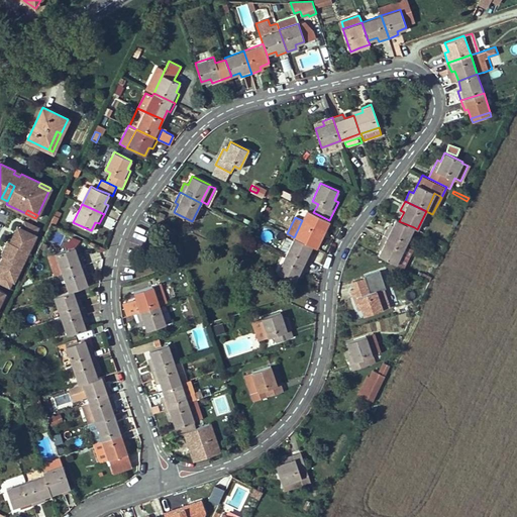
[(303,219),(302,220),(294,237),(312,245),(316,237),(320,238),(324,229),(303,219)]
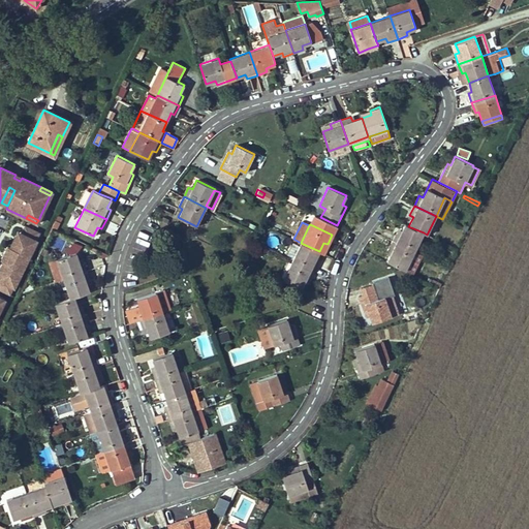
[(392,241),(414,251),(424,232),(408,226),(405,224),(401,232),(397,230),(392,241)]
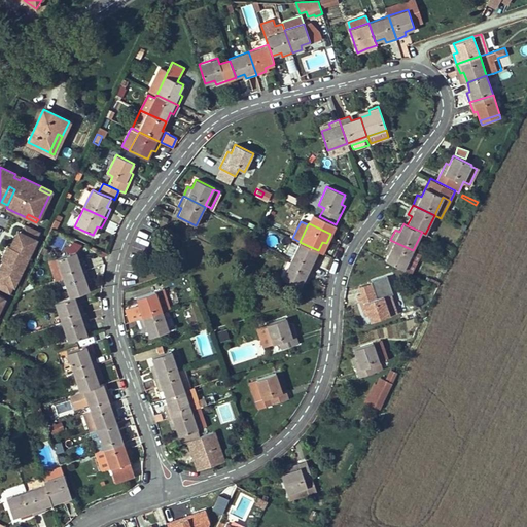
[(0,287),(9,292),(12,285),(13,286),(22,269),(21,269),(27,255),(28,256),(36,239),(35,239),(39,232),(25,225),(22,232),(21,232),(16,240),(13,239),(9,246),(7,245),(0,259),(2,260),(0,266),(0,269),(2,270),(0,273),(0,287)]
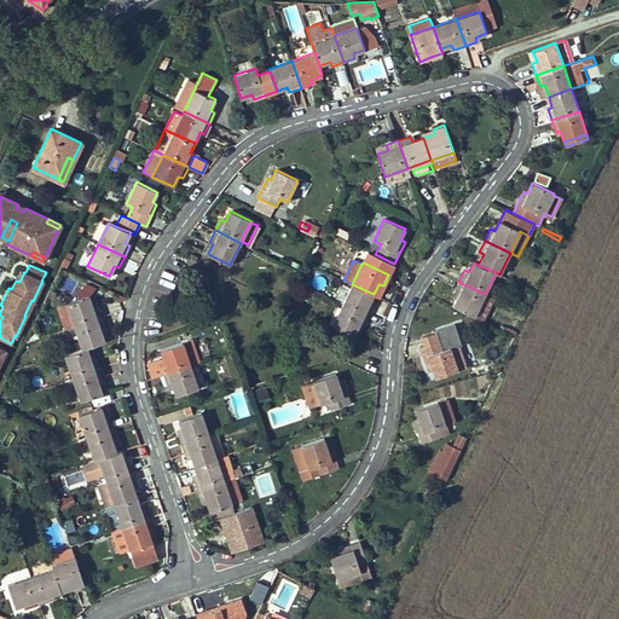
[(485,294),(458,282),(453,294),(458,295),(453,306),(474,316),(485,294)]
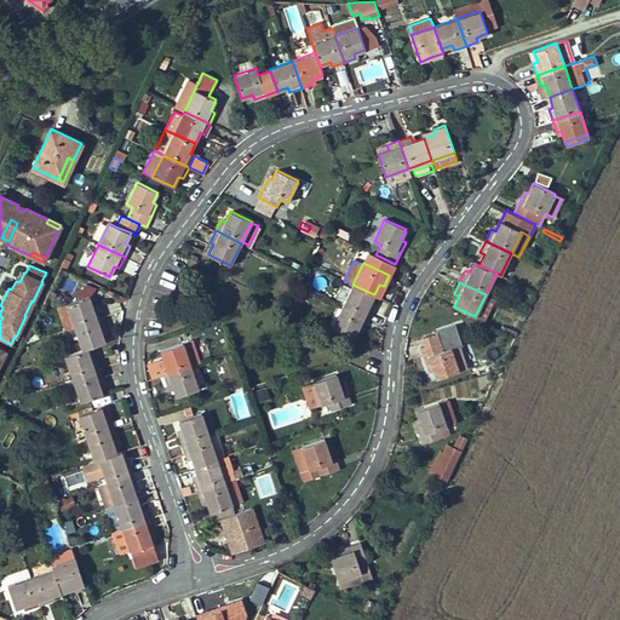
[(374,294),(352,285),(351,288),(343,285),(336,299),(344,303),(342,306),(367,320),(373,308),(369,305),(374,294)]
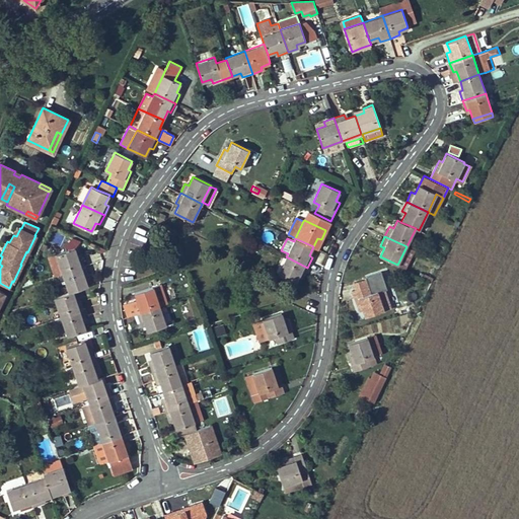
[(414,250),(406,246),(397,265),(404,268),(414,250)]
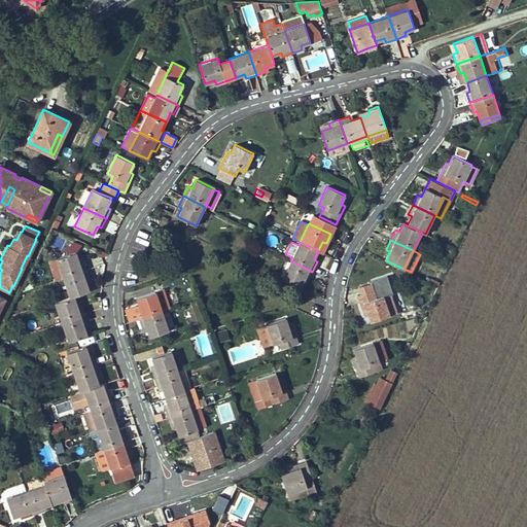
[(75,251),(57,258),(63,278),(86,270),(82,259),(78,260),(75,251)]
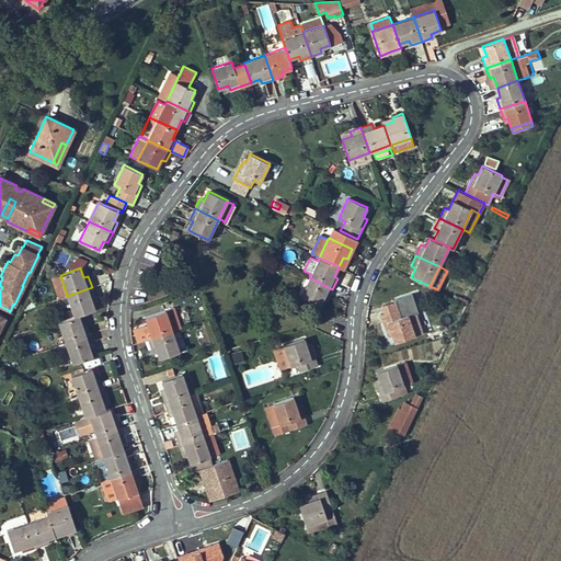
[(67,296),(60,275),(54,277),(61,298),(67,296)]
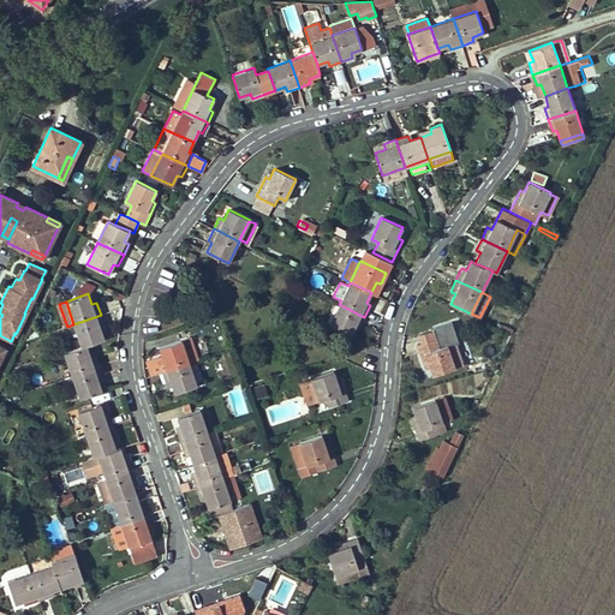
[(364,317),(339,304),(329,326),(350,335),(356,326),(359,327),(364,317)]
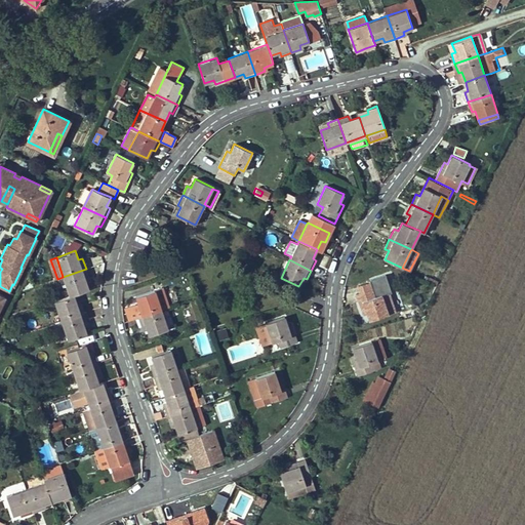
[(86,269),(63,277),(70,296),(74,294),(89,289),(85,280),(89,279),(86,269)]
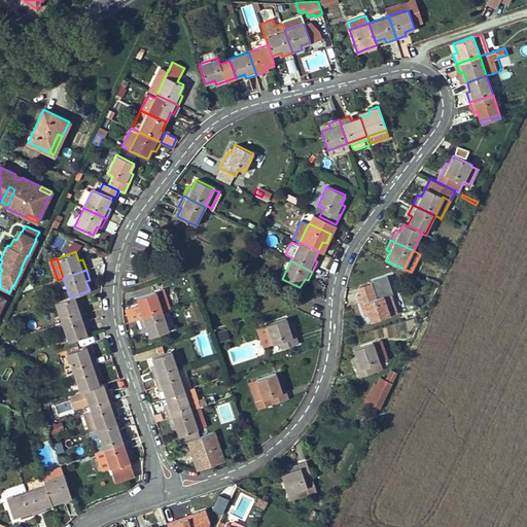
[(21,292),(33,288),(31,282),(26,280),(21,292)]
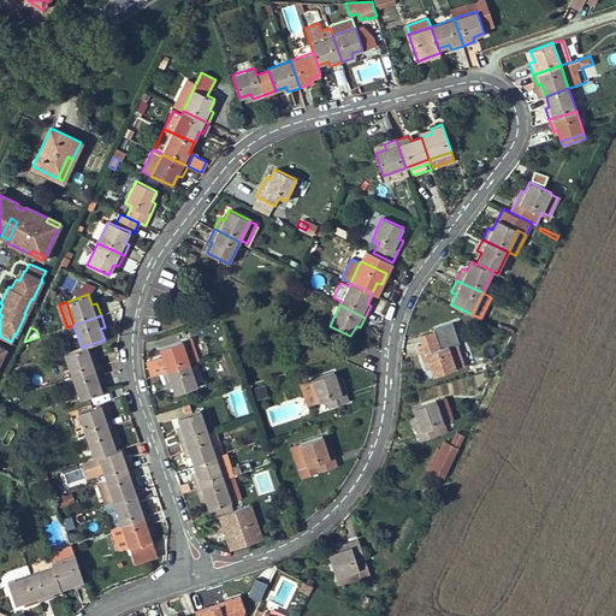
[(197,361),(190,339),(182,342),(190,363),(197,361)]
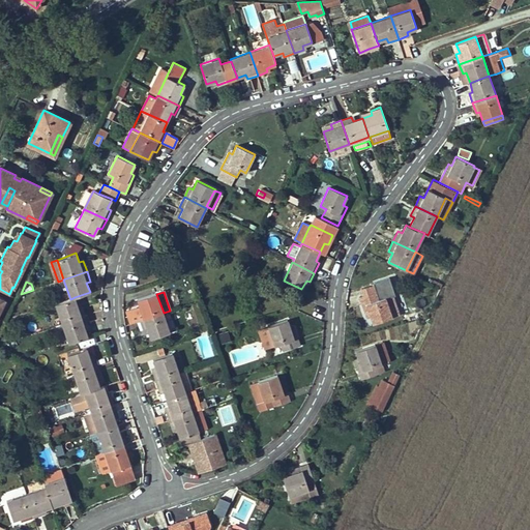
[(391,316),(399,314),(392,296),(386,298),(385,297),(379,299),(377,292),(359,297),(365,315),(369,314),(373,323),(391,317),(391,316)]
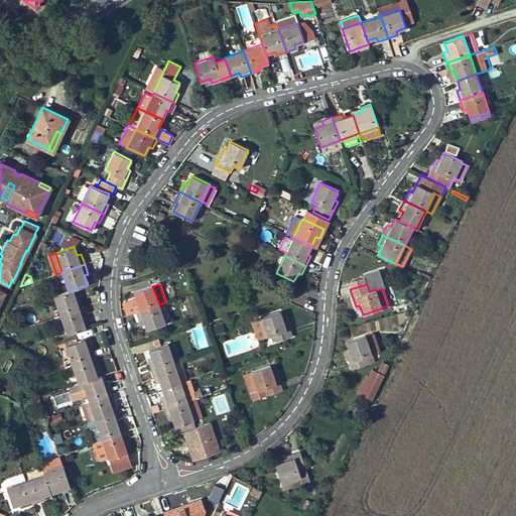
[(136,312),(159,304),(152,286),(152,285),(133,291),(136,298),(137,300),(133,301),(136,312)]
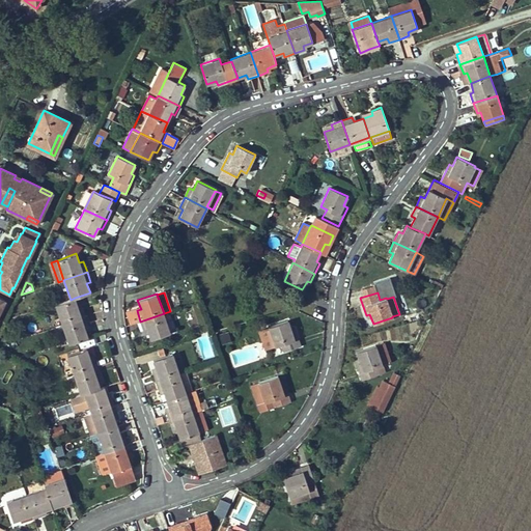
[(82,306),(78,308),(75,298),(71,300),(56,304),(62,325),(86,316),(82,306)]
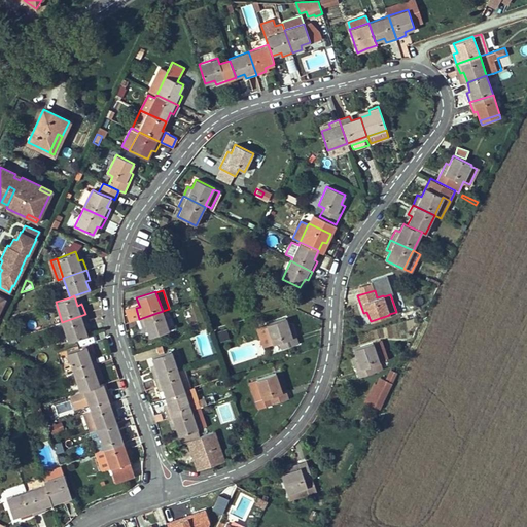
[(139,319),(136,308),(135,306),(126,310),(130,322),(139,319)]
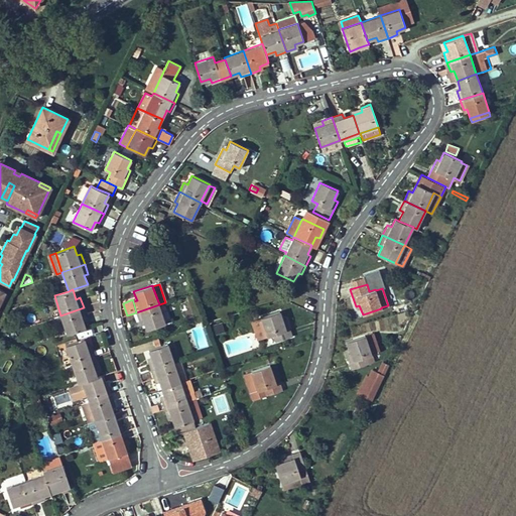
[(146,330),(165,324),(159,304),(136,312),(139,321),(143,320),(146,330)]
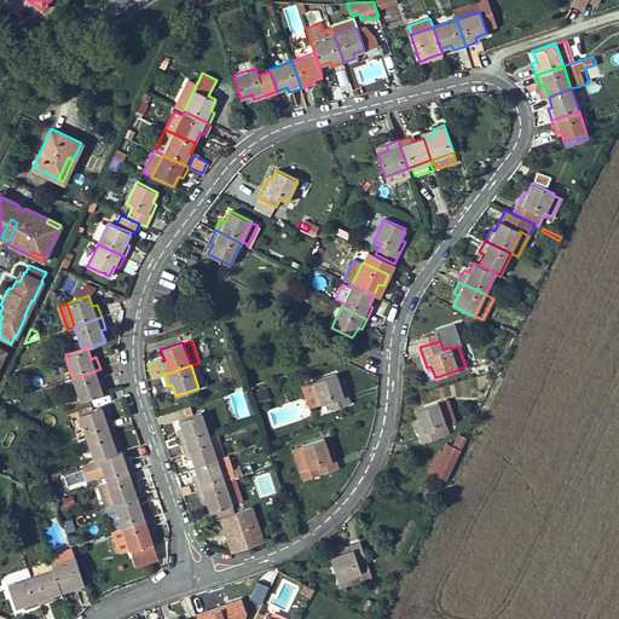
[(99,382),(104,380),(100,369),(73,379),(80,400),(103,393),(99,382)]
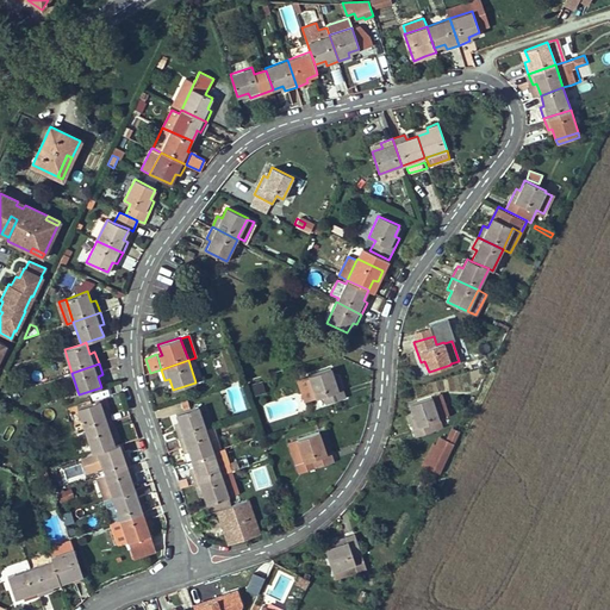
[(309,375),(316,397),(323,396),(325,404),(346,397),(338,377),(335,379),(331,368),(309,375)]
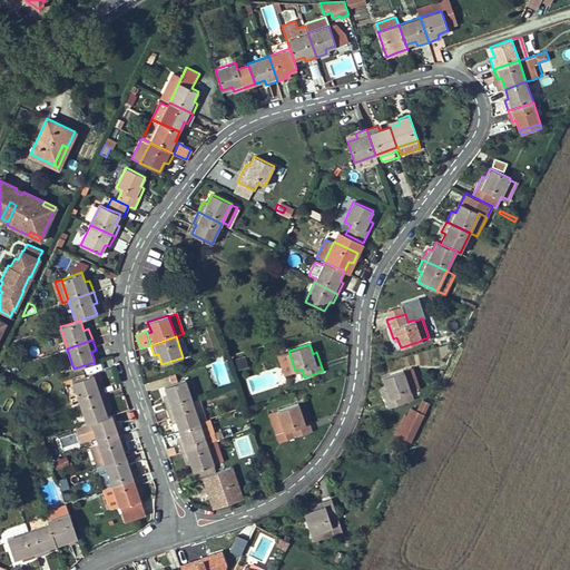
[(295,371),(288,351),(277,354),(284,375),(295,371)]
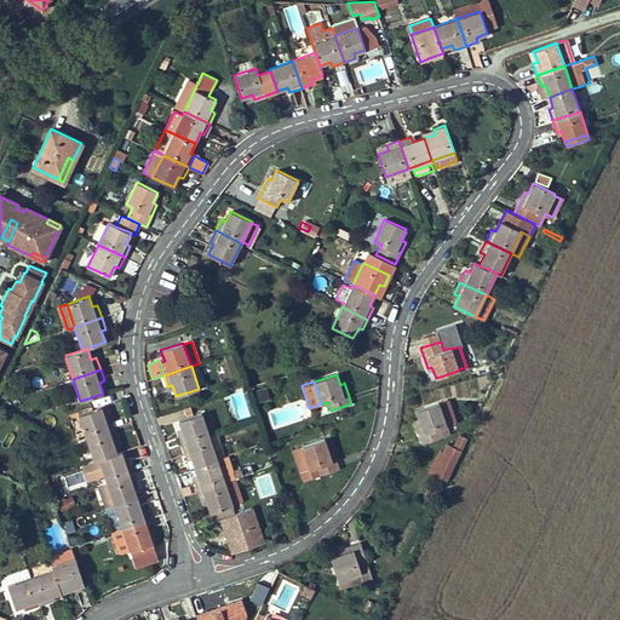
[(256,390),(258,401),(269,399),(267,388),(256,390)]
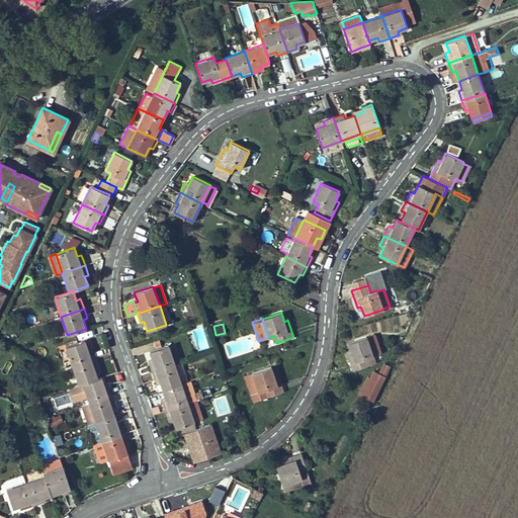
[(402,343),(406,335),(401,333),(398,341),(402,343)]
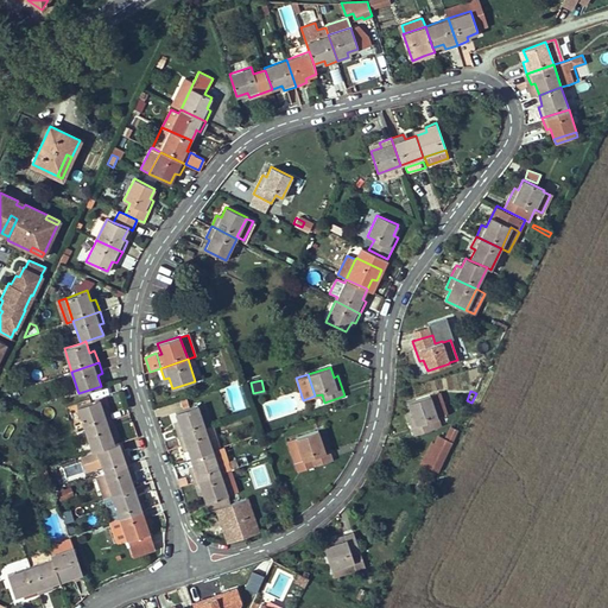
[(437,417),(438,417),(447,415),(439,392),(430,396),(437,417)]
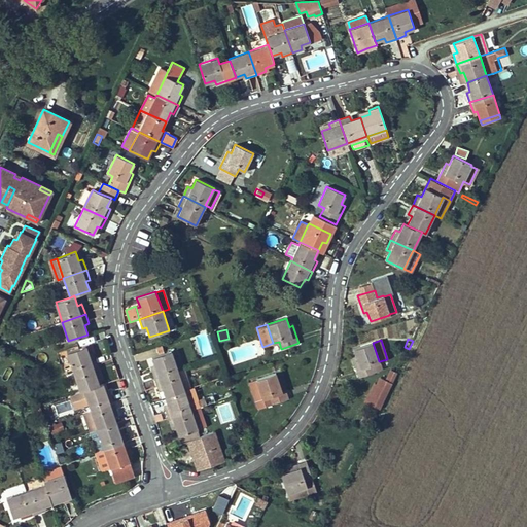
[(382,369),(380,361),(379,361),(373,343),(353,349),(356,358),(353,359),(358,377),(382,369)]
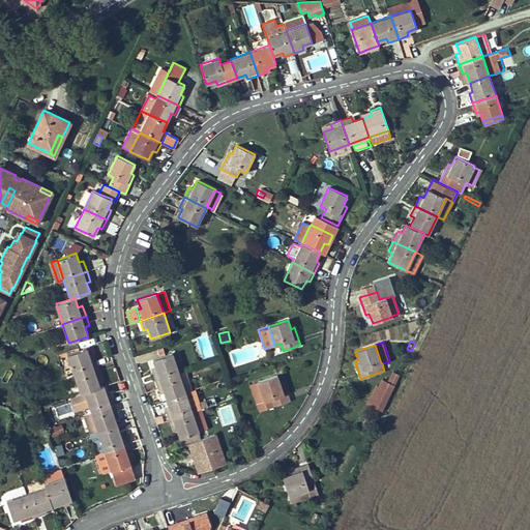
[(74,374),(97,366),(93,356),(90,357),(87,348),(67,354),(74,374)]
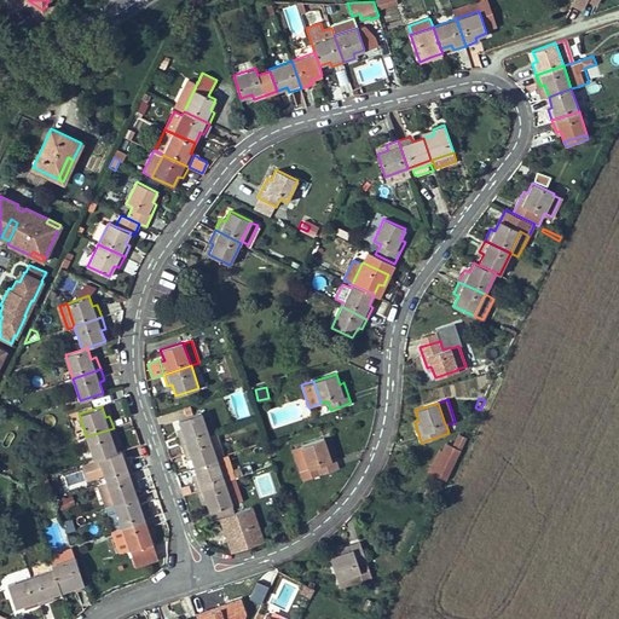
[(181,445),(209,435),(201,412),(178,421),(183,432),(178,433),(181,445)]
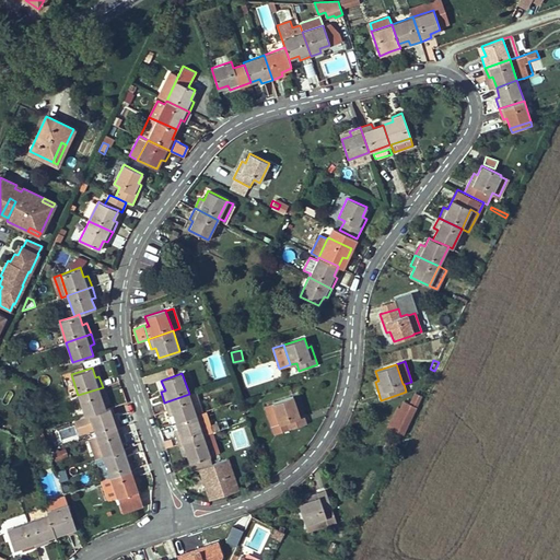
[(102,398),(106,397),(103,387),(78,395),(85,416),(106,409),(102,398)]
